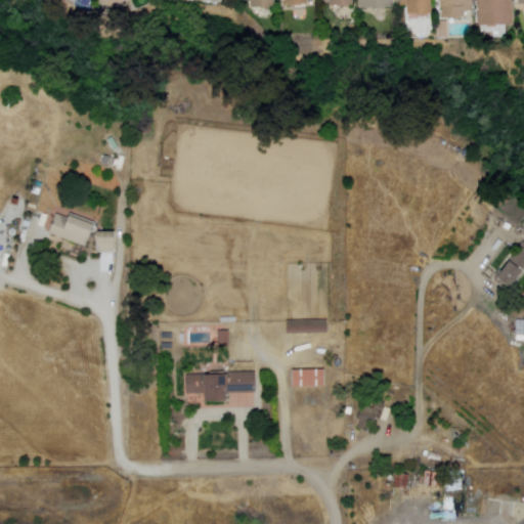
[(135,0),(135,2),(129,0),(127,9),(103,3),(103,0),(135,0)]
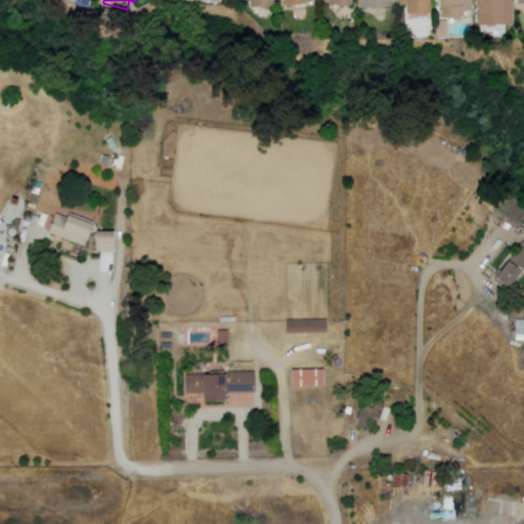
[(247,0),(247,8),(271,8),(270,0),(247,0)]
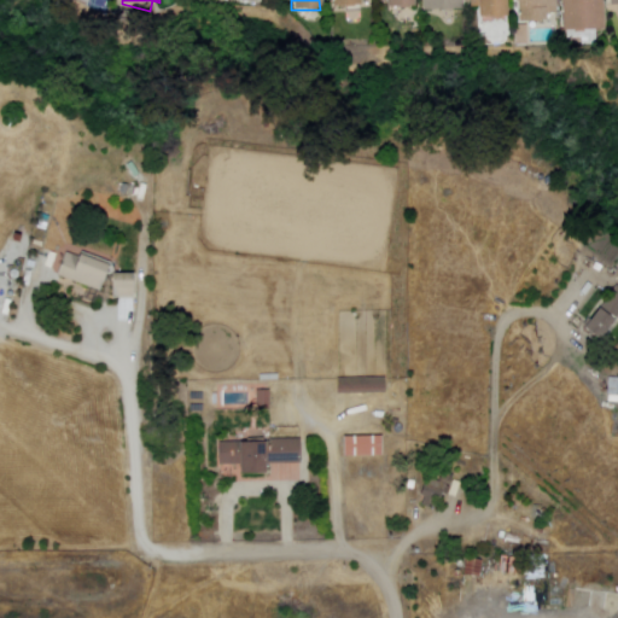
[(424,0),(464,0),(465,10),(455,10),(455,11),(444,12),(444,10),(425,11),(424,0)]
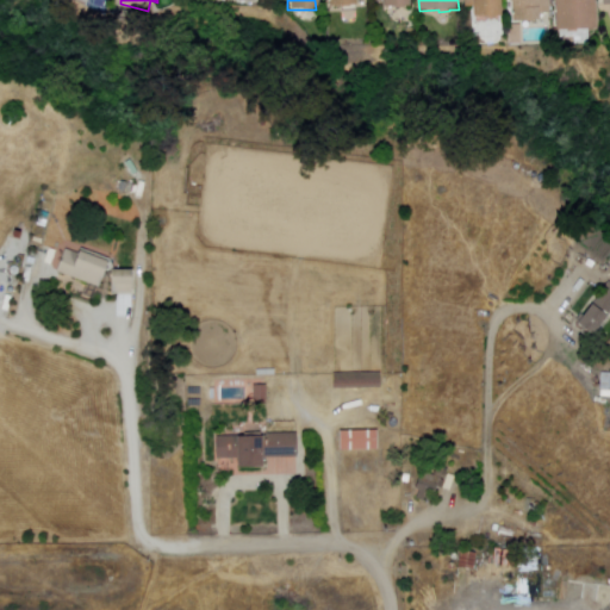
[(484,16),(472,16),(472,6),(465,6),(464,0),(499,0),(500,16),(495,16),(495,17),(484,17),(484,16)]
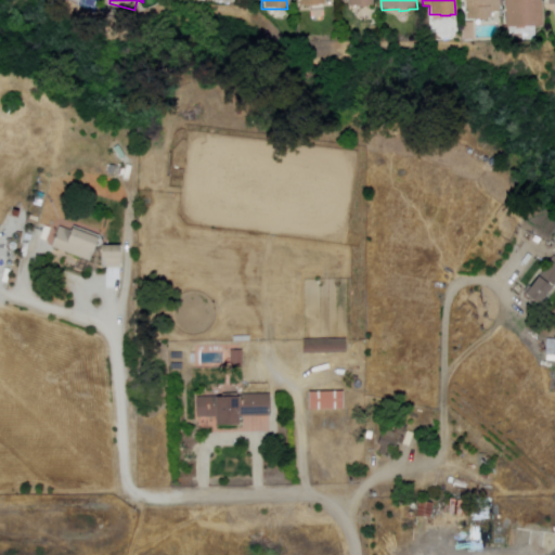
[(464,18),(464,0),(500,0),(500,12),(490,12),(490,17),(464,18)]
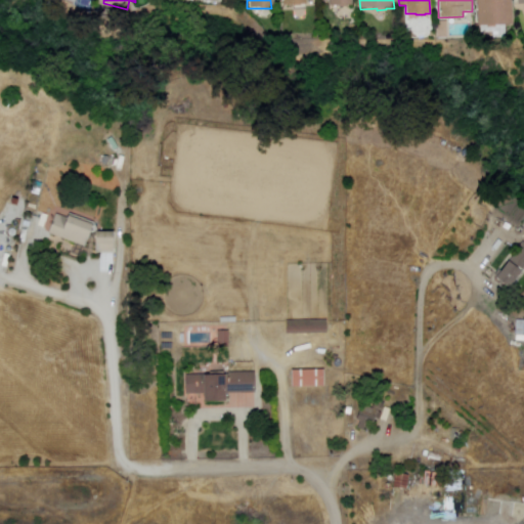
[(479,26),(478,0),(512,0),(514,24),(479,26)]
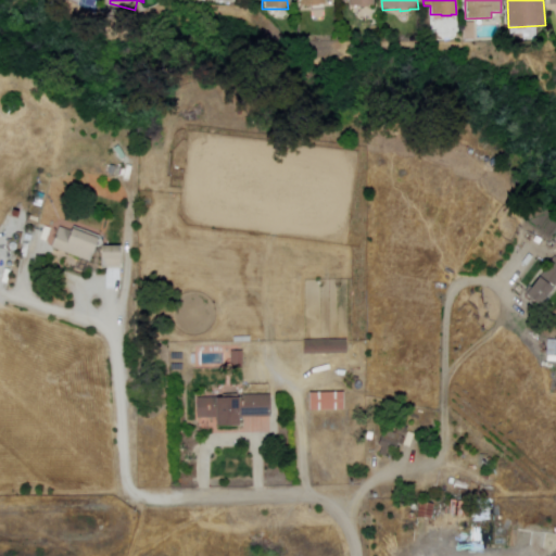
[(555,13),(555,0),(546,0),(546,13),(555,13)]
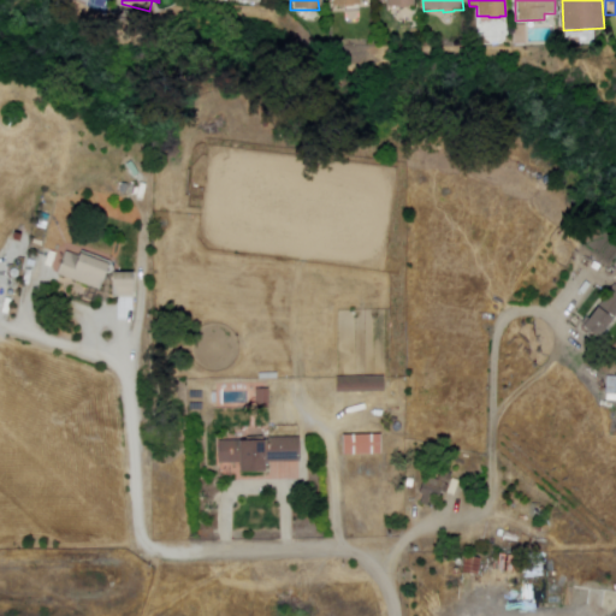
[(131,185),(141,188),(138,195),(129,193),(131,185)]
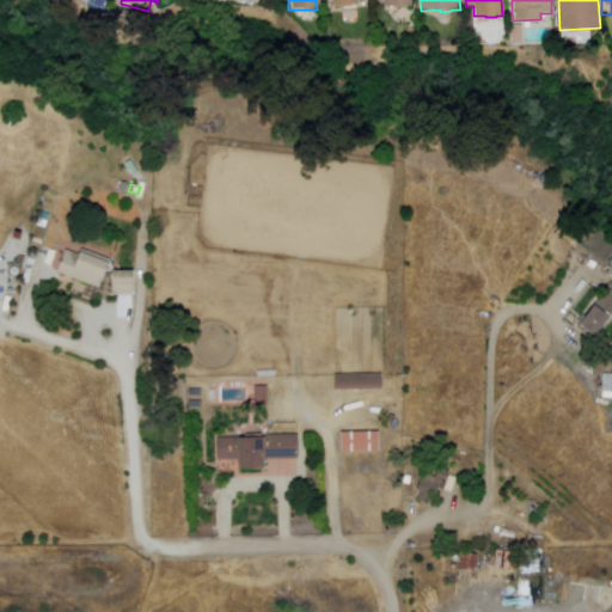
[(16,230),(28,233),(25,242),(13,238),(16,230)]
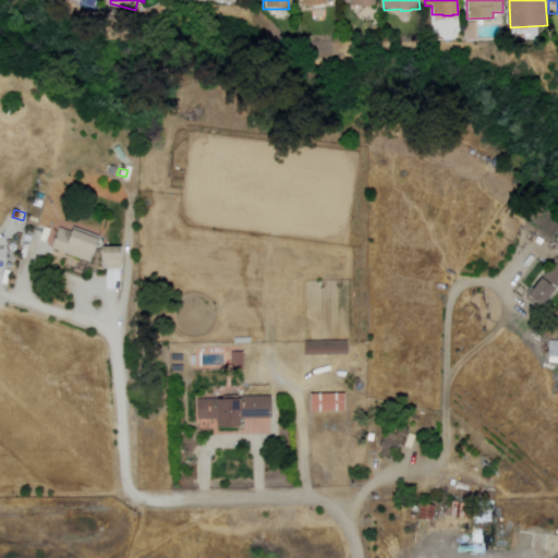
[(93,262),(52,247),(61,223),(101,239),(93,262)]
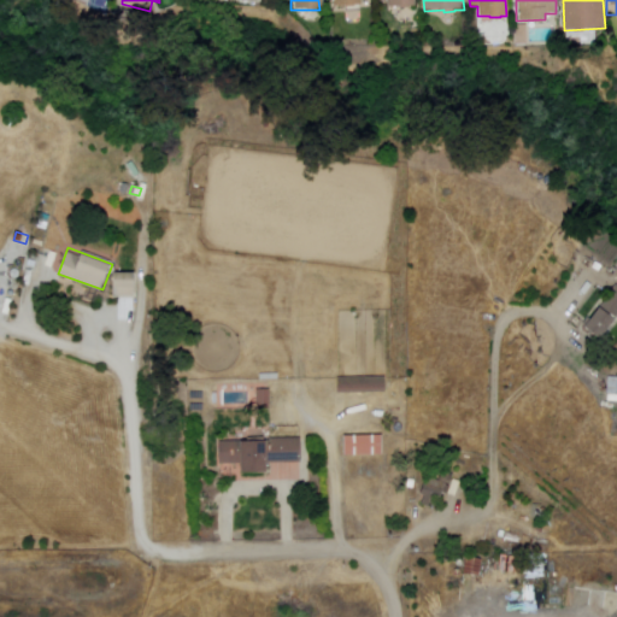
[(588,315),(592,317),(616,283),(616,317),(601,339),(582,324),(588,315)]
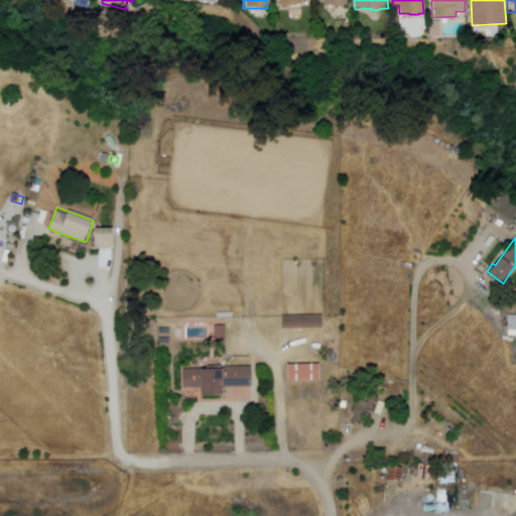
[(324,328),(282,328),(282,314),(324,314),(324,328)]
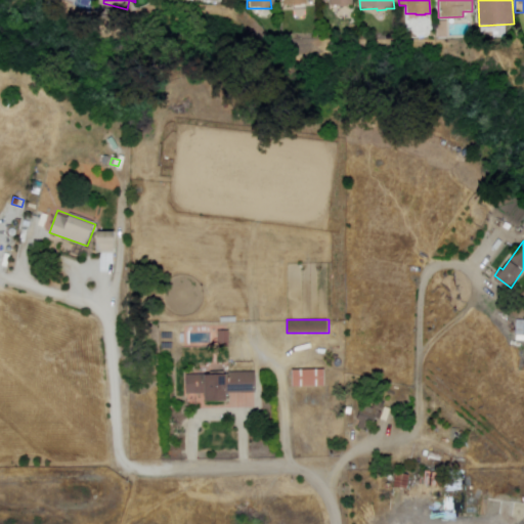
[(516,319),(523,319),(523,334),(515,334),(516,319)]
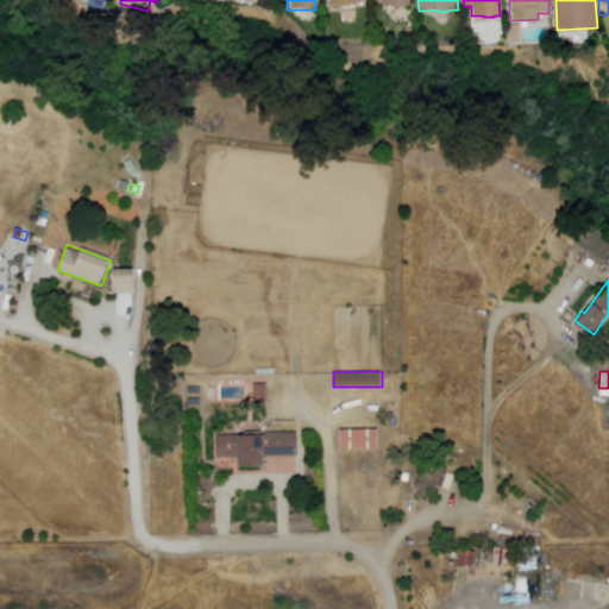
[(253,400),(253,383),(270,382),(271,400),(253,400)]
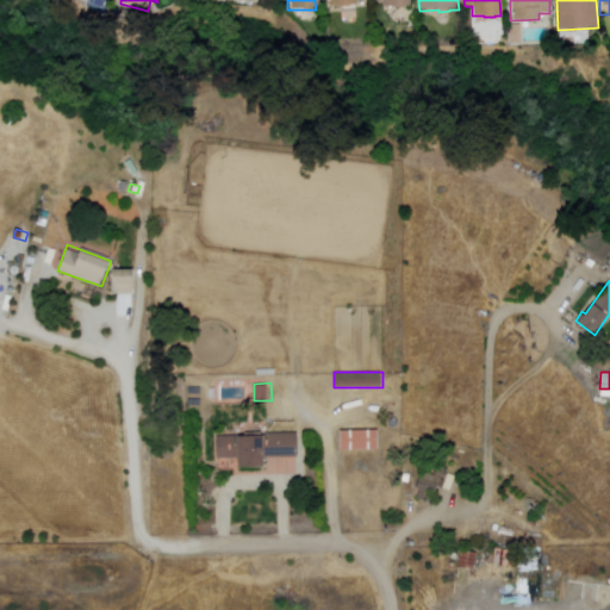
[(379,449),(341,449),(341,429),(379,429),(379,449)]
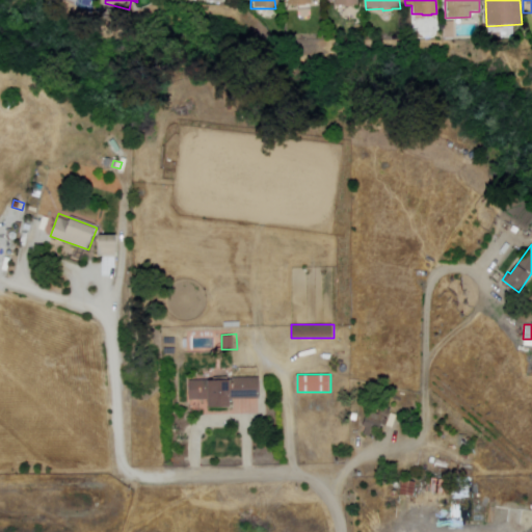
[(231,407),(209,407),(209,400),(191,400),(190,380),(261,377),(261,399),(231,400),(231,407)]
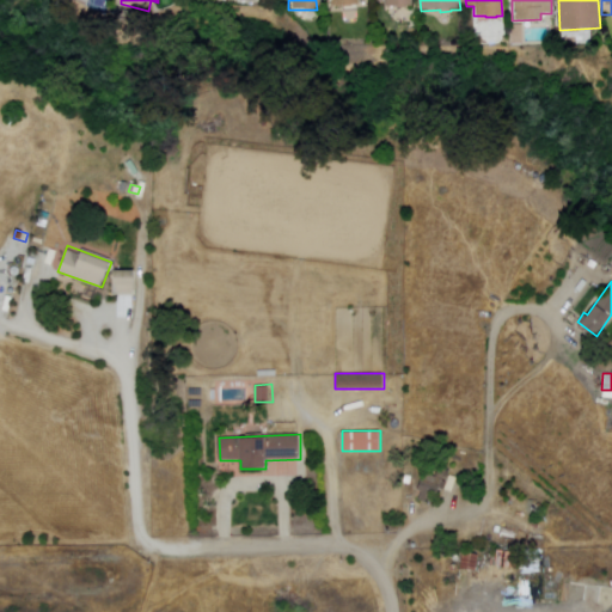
[(430,460),(450,467),(446,478),(448,479),(445,489),(441,488),(435,505),(417,497),(430,460)]
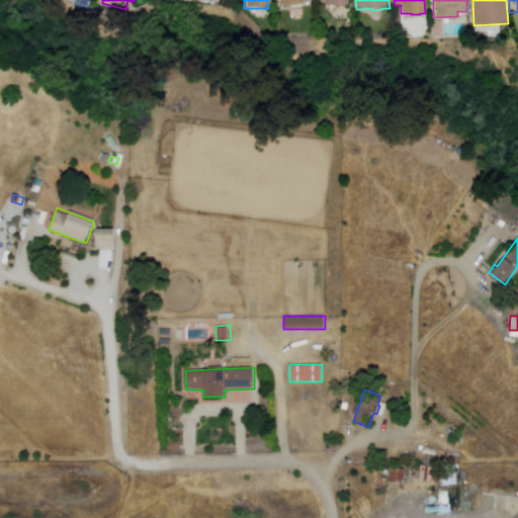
[(393,466),(407,470),(403,485),(389,482),(393,466)]
